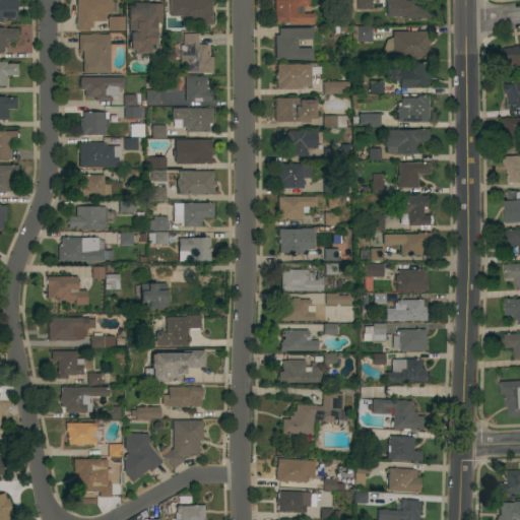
[(0,0),(16,0),(16,6),(15,6),(14,20),(2,20),(2,21),(0,21),(0,0)]
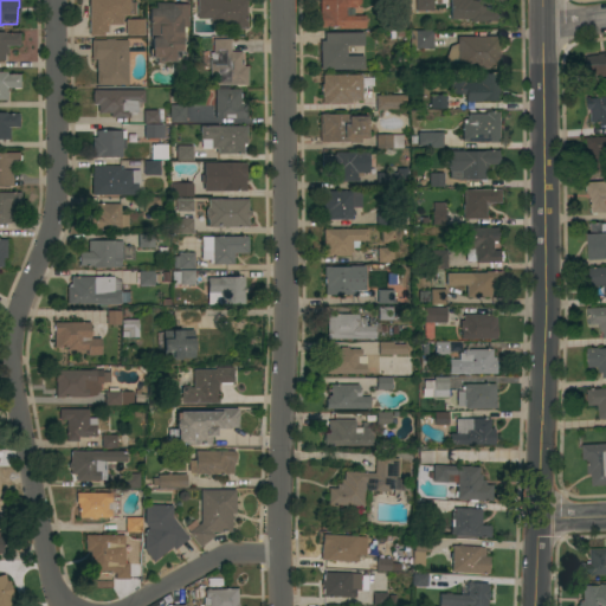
[(130,0),(130,2),(135,2),(135,15),(122,15),(122,25),(108,25),(108,33),(103,33),(103,36),(89,36),(89,0),(130,0)]
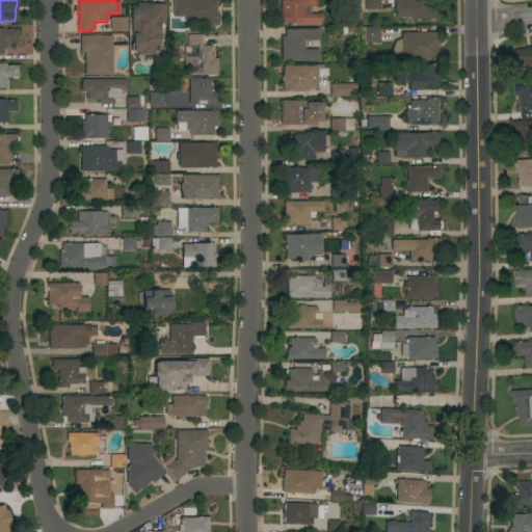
[(216,0),(216,25),(204,25),(204,21),(185,21),(184,17),(174,17),(173,0),(216,0)]
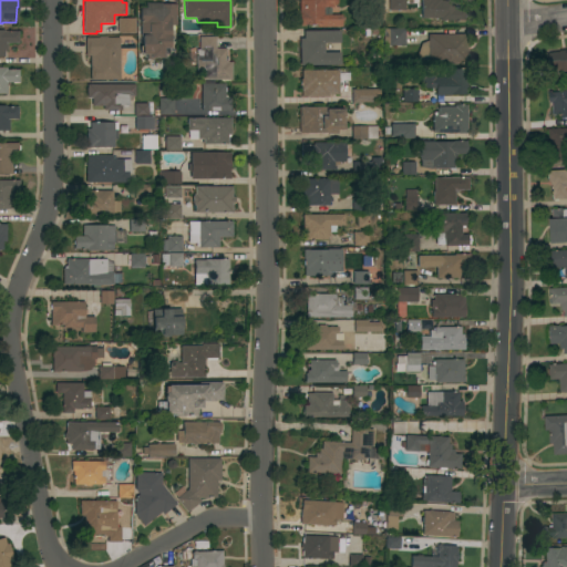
[(337,0),(337,3),(334,4),(332,4),(333,8),(323,8),(323,14),(341,14),(341,27),(317,28),(317,24),(305,24),(305,26),(299,26),(299,0),(337,0)]
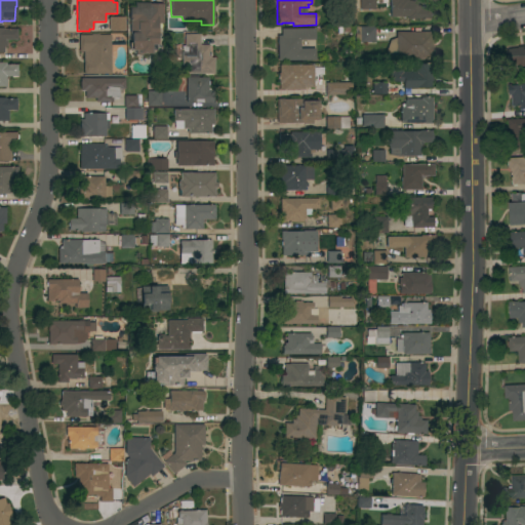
[(325,0),(337,0),(337,9),(325,8),(325,0)]
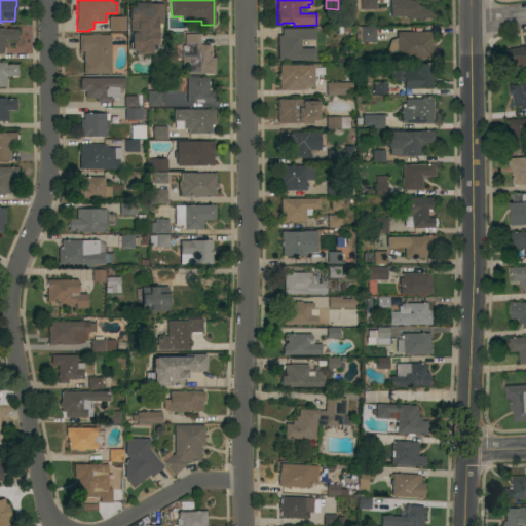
[(375,0),(375,9),(361,9),(361,0),(375,0)]
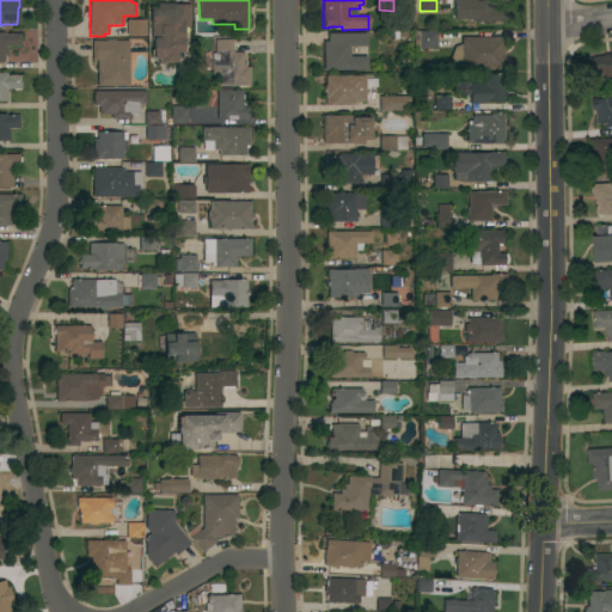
[(489,0),(489,4),(491,4),(494,6),(495,8),(495,11),(501,10),(501,12),(502,12),(502,18),(501,18),(501,22),(476,22),(475,19),(456,19),(454,0),(489,0)]
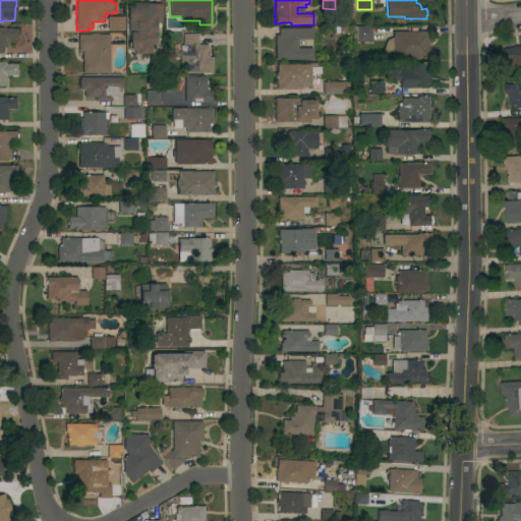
[(162,23),(156,23),(156,45),(150,45),(150,53),(138,53),(138,55),(134,55),(134,50),(129,50),(129,48),(128,48),(128,43),(130,43),(130,33),(129,33),(129,20),(128,20),(128,7),(133,7),(133,3),(149,3),(149,4),(162,4),(162,23)]
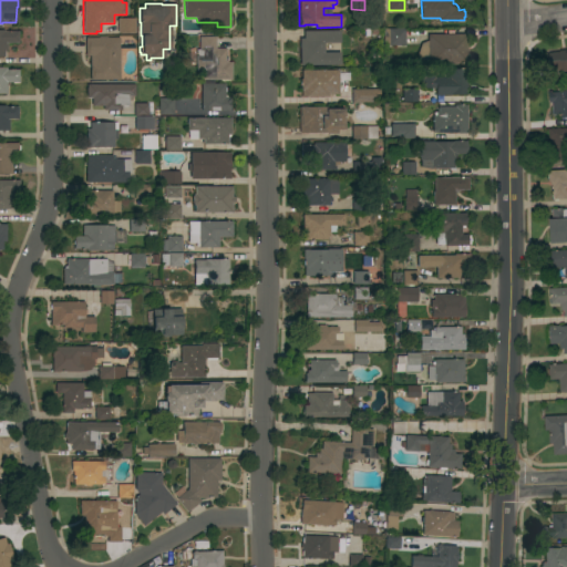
[(135,18),(135,33),(117,33),(117,19),(135,18)]
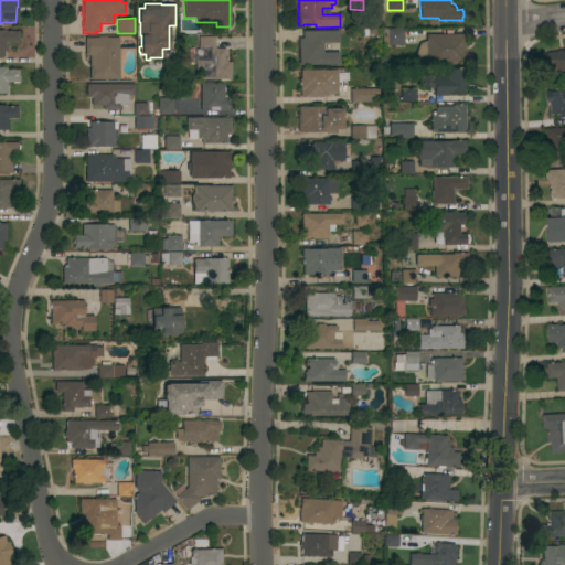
[(403,45),(382,45),(382,29),(403,29),(403,45)]
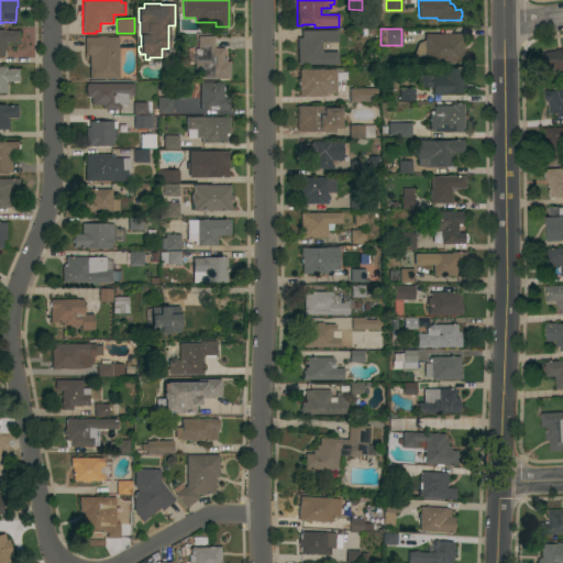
[(0,56),(0,30),(4,30),(3,32),(18,32),(18,43),(7,43),(7,50),(3,50),(3,56),(0,56)]
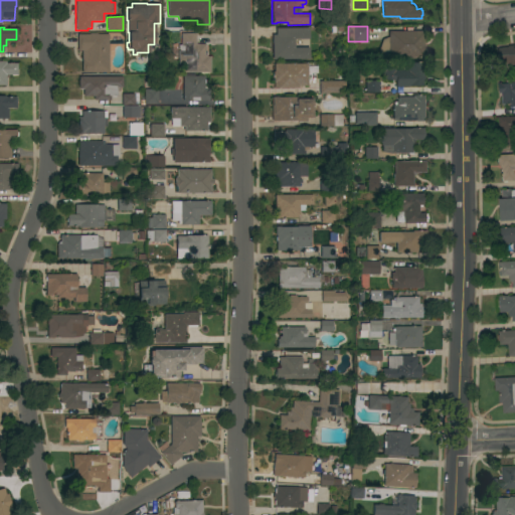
[(276,34),(276,28),(309,28),(309,39),(303,39),(303,41),(296,41),(296,47),(309,47),(309,59),(272,59),(272,34),(276,34)]
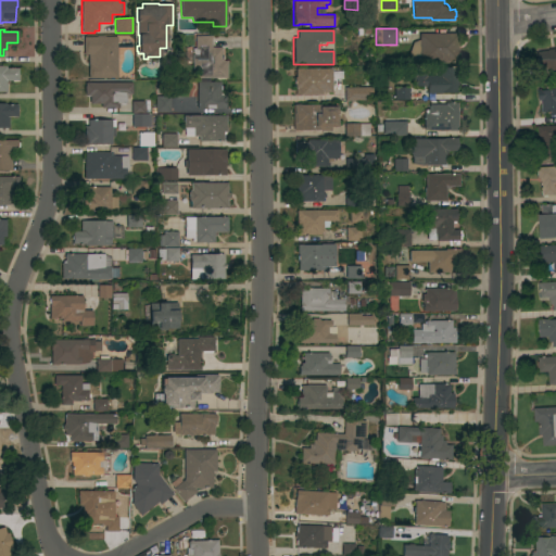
[(457,34),(457,62),(409,62),(409,52),(413,42),(419,40),(419,34),(457,34)]
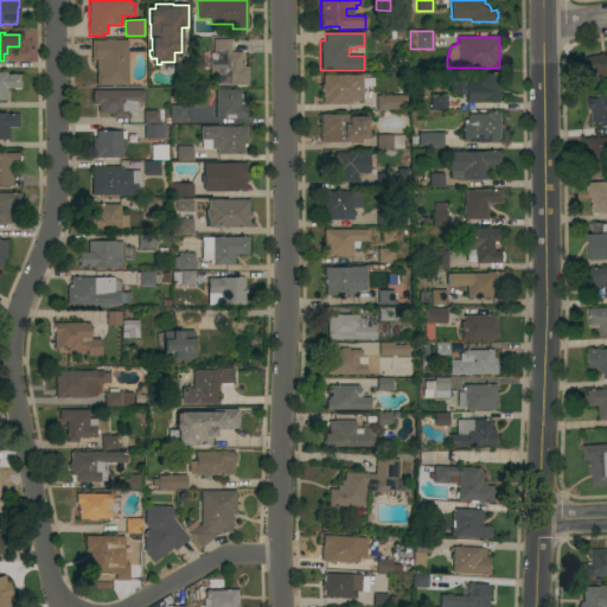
[(106,40),(106,39),(114,39),(114,40),(127,40),(128,85),(96,85),(96,59),(91,59),(91,40),(106,40)]
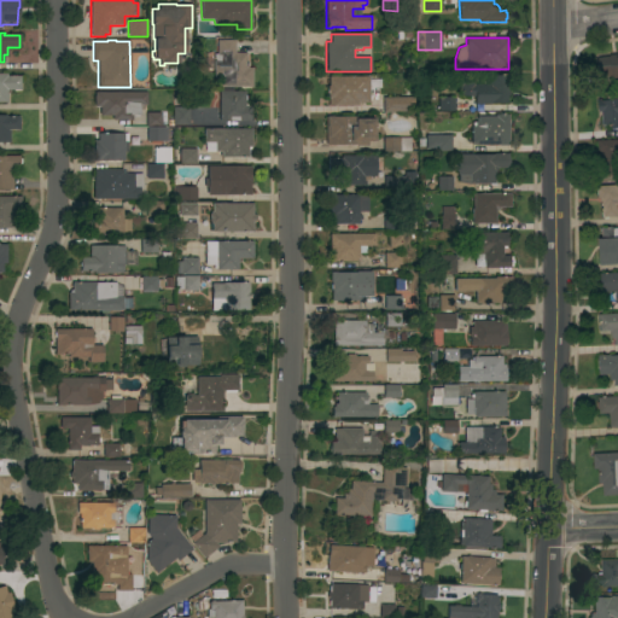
[(234,40),(235,53),(246,53),(246,68),(252,68),(252,87),(221,87),(221,77),(214,77),(214,54),(217,54),(217,40),(234,40)]
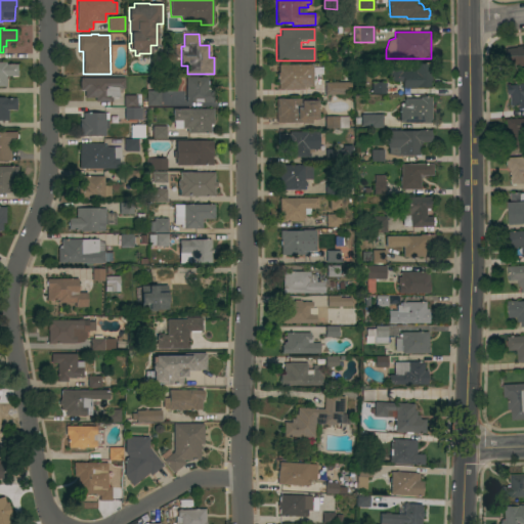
[(523,64),(520,66),(520,63),(510,66),(508,48),(518,47),(517,46),(523,45),(523,64)]
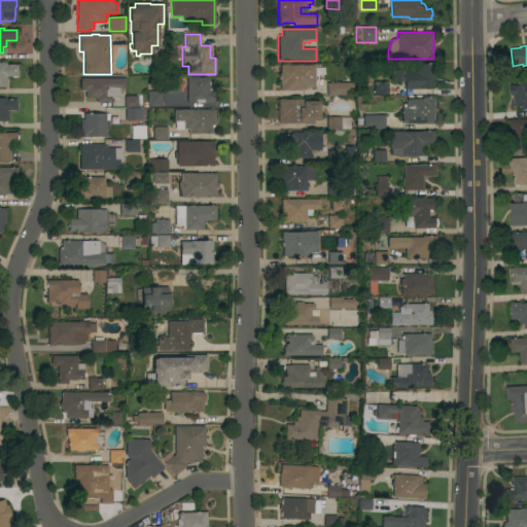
[(0,63),(5,63),(5,65),(16,65),(16,77),(8,76),(8,79),(6,79),(5,88),(0,88),(0,63)]
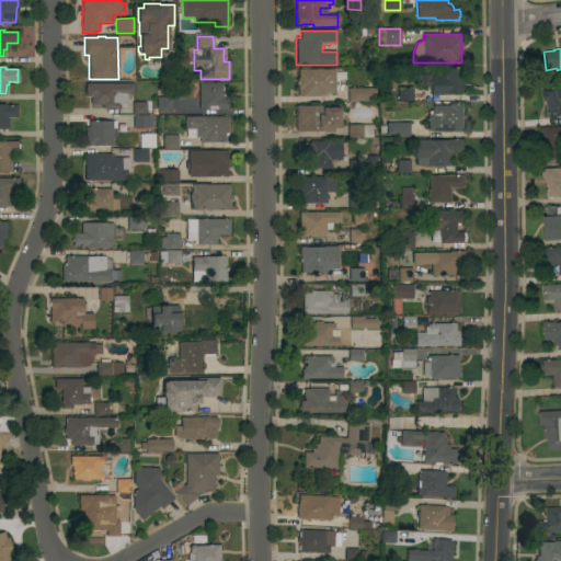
[(317,69),(317,68),(321,68),(321,69),(334,69),(334,93),(324,93),(324,96),(298,96),(298,88),(297,78),(298,78),(298,69),(317,69)]
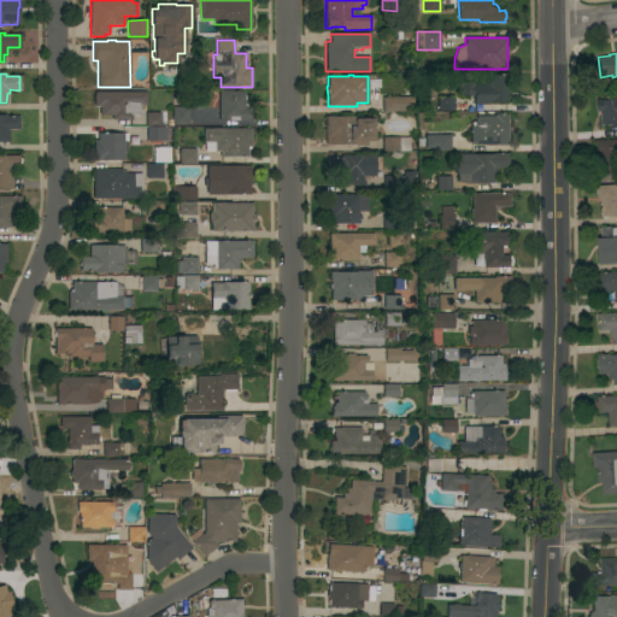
[(475,97),(471,97),(471,95),(458,95),(458,80),(457,80),(457,77),(472,77),(472,84),(488,84),(488,75),(507,75),(507,97),(506,97),(506,103),(489,103),(489,104),(475,104),(475,97)]
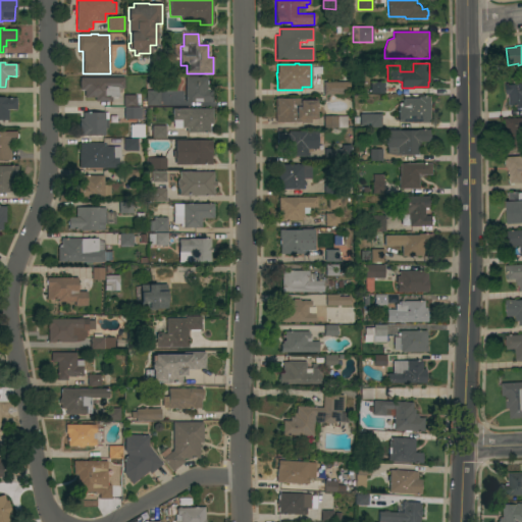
[(187,77),(187,75),(197,75),(197,77),(207,77),(207,90),(212,90),(211,102),(185,102),(185,77),(187,77)]
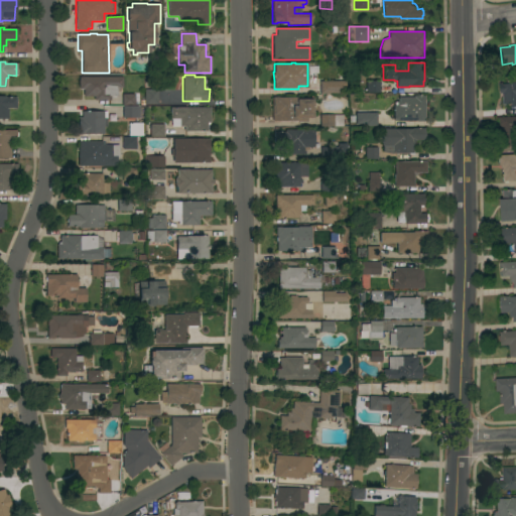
[(123,77),(123,88),(117,88),(117,96),(110,96),(110,100),(94,100),(94,96),(84,96),(84,89),(79,89),(79,77),(123,77)]
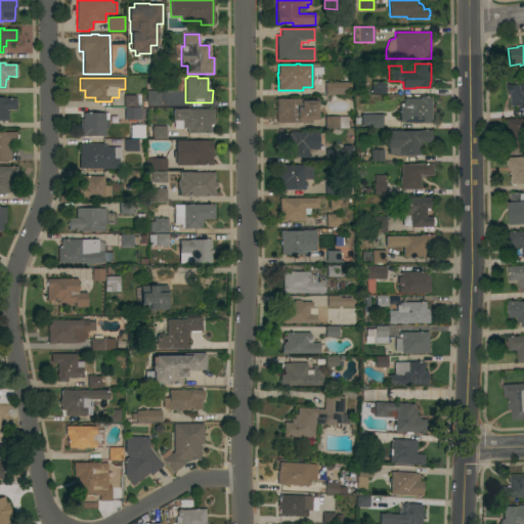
[(523,107),(519,108),(519,106),(517,106),(517,104),(511,105),(511,94),(509,94),(508,84),(511,84),(515,84),(515,80),(521,79),(521,83),(523,83),(523,107)]
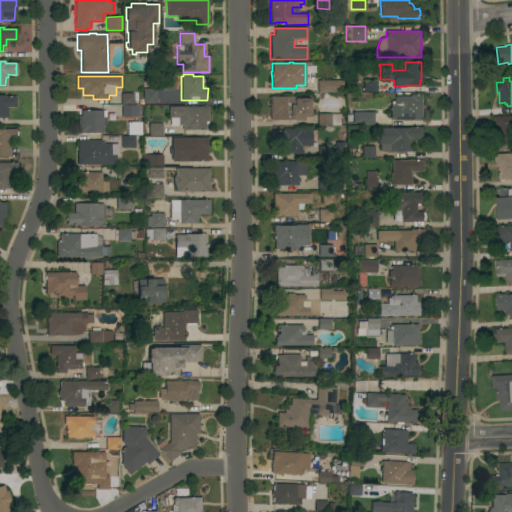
[(343,80),(343,92),(318,93),(317,81),(343,80)]
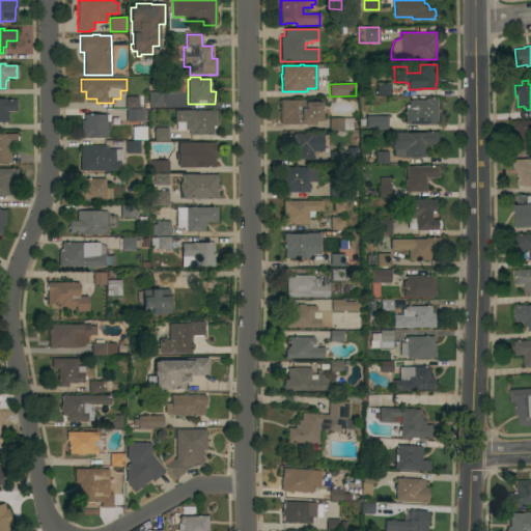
[(391,94),(376,94),(376,84),(391,83),(391,94)]
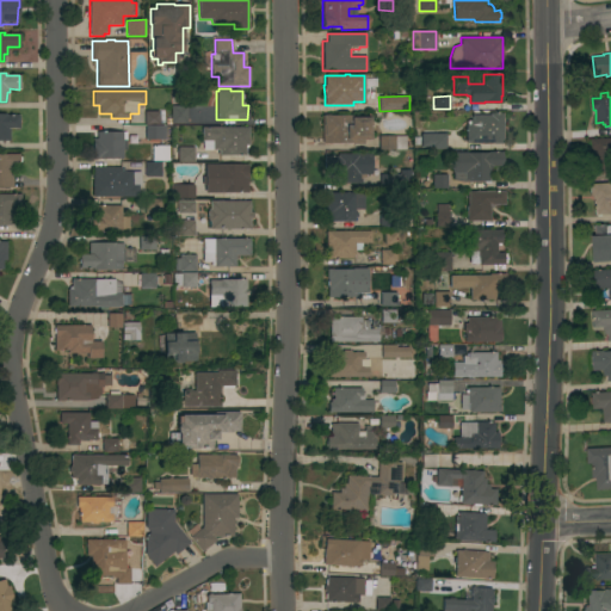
[(186,106),(187,123),(171,123),(171,106),(186,106)]
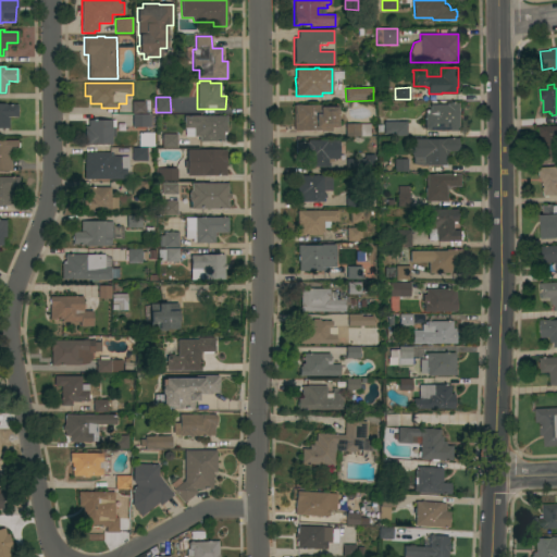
[(145,103),(150,103),(150,113),(145,113),(132,114),(132,101),(145,101),(145,103)]
